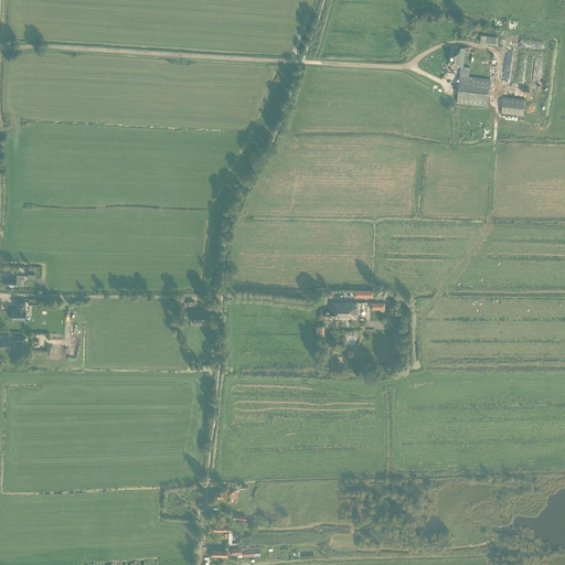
[(510,20),(508,32),(523,34),(523,30),(518,29),(519,21),(510,20)]
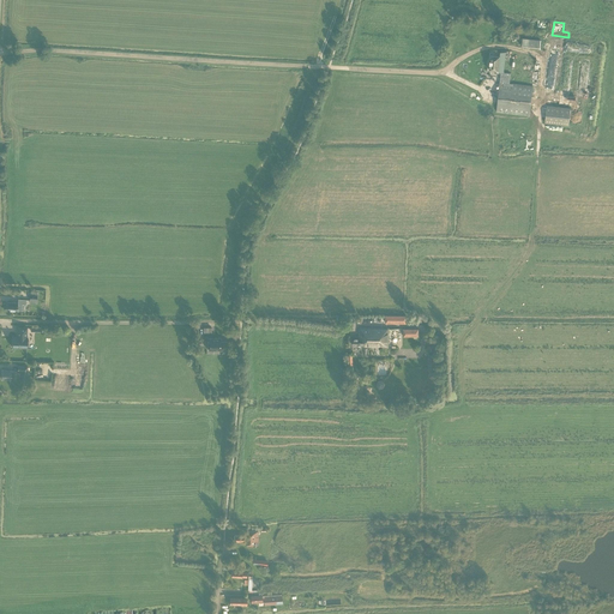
[(529,115),(533,86),(510,84),(511,73),(505,73),(505,72),(504,72),(506,53),(507,53),(507,52),(500,50),(500,56),(491,55),(489,70),(498,71),(498,72),(501,73),(497,112),(529,115)]
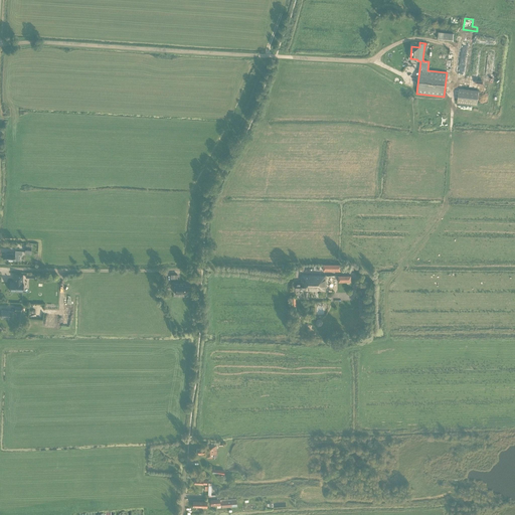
[(457,103),(477,106),(479,92),(459,90),(457,103)]
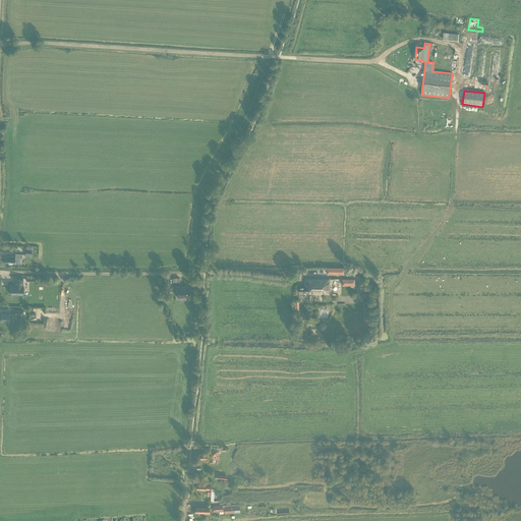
[(6,256),(6,264),(18,264),(18,258),(21,258),(22,254),(15,254),(15,257),(6,256)]
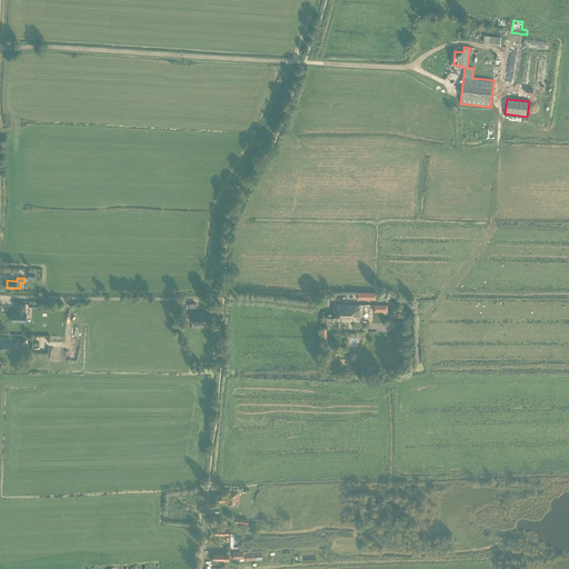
[(26,316),(26,312),(25,312),(25,303),(16,303),(16,312),(11,312),(11,321),(26,322),(26,319),(27,319),(27,316),(26,316)]
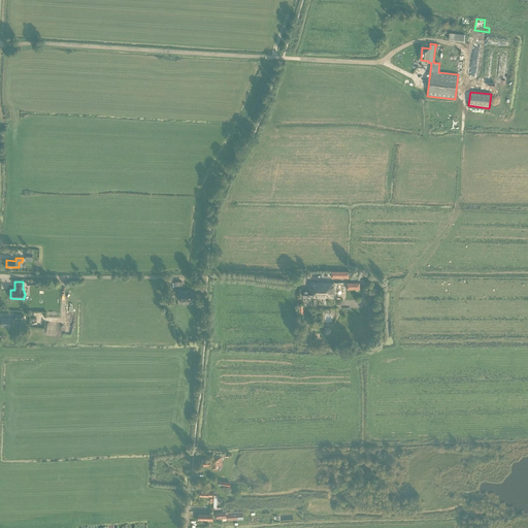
[(303,289),(303,290),(303,298),(314,298),(314,299),(334,299),(334,283),(309,282),(309,287),(308,287),(308,289),(303,289)]
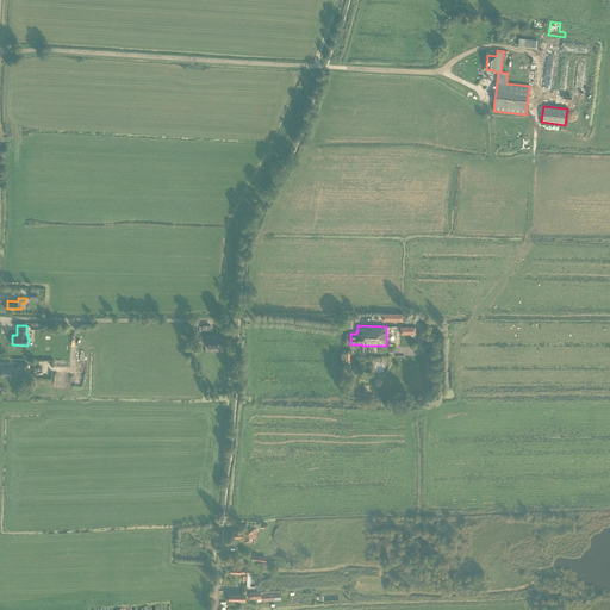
[(205,335),(205,347),(211,347),(211,350),(216,350),(216,348),(217,347),(223,347),(223,338),(217,338),(217,335),(205,335)]
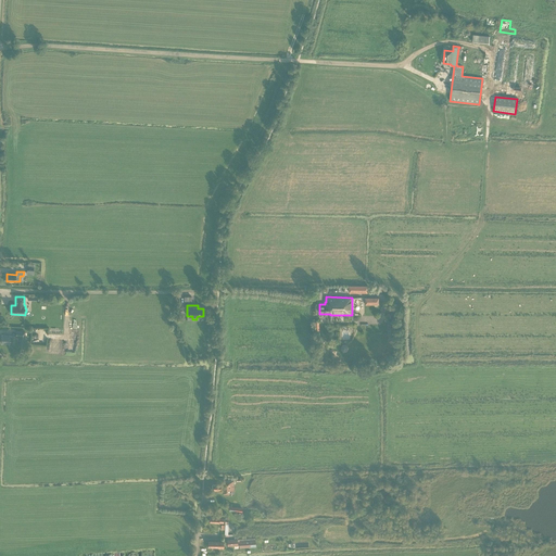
[(25,332),(16,331),(16,336),(21,336),(20,340),(24,341),(25,332)]
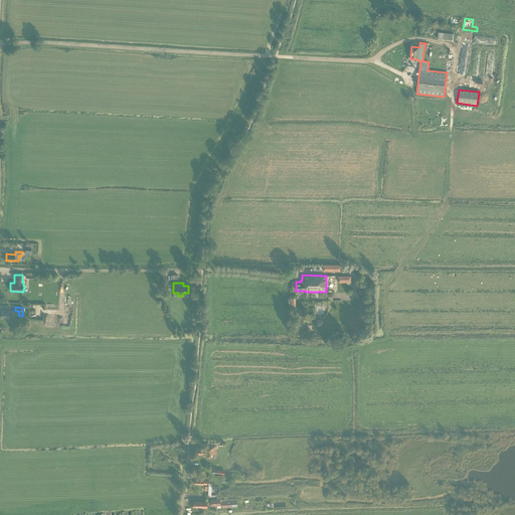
[(9,311),(1,310),(1,318),(9,318),(9,316),(12,317),(13,311),(9,311)]
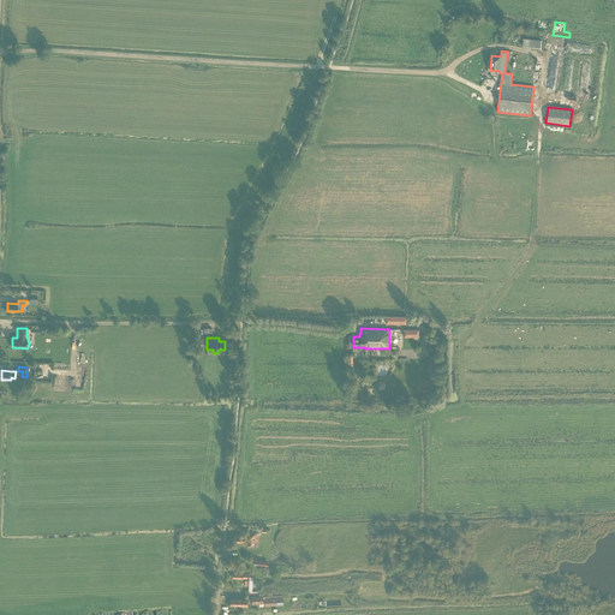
[(258,543),(258,532),(248,532),(248,537),(245,537),(245,536),(234,536),(234,543),(245,543),(245,542),(248,542),(248,548),(254,548),(254,543),(258,543)]
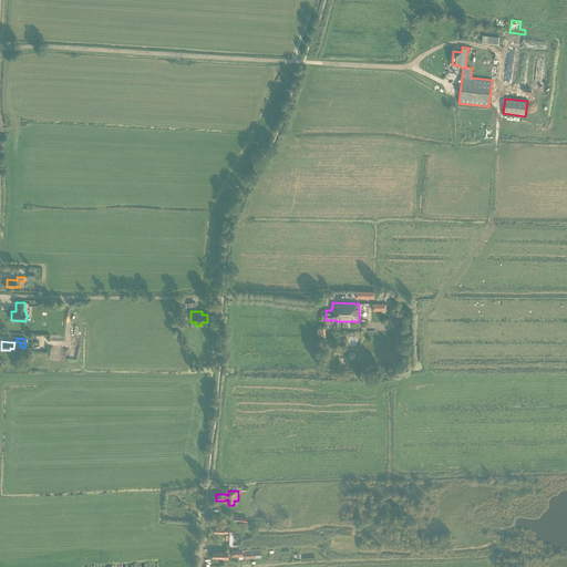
[(233,531),(229,531),(229,535),(229,545),(229,548),(239,548),(240,545),(233,545),(233,531)]
